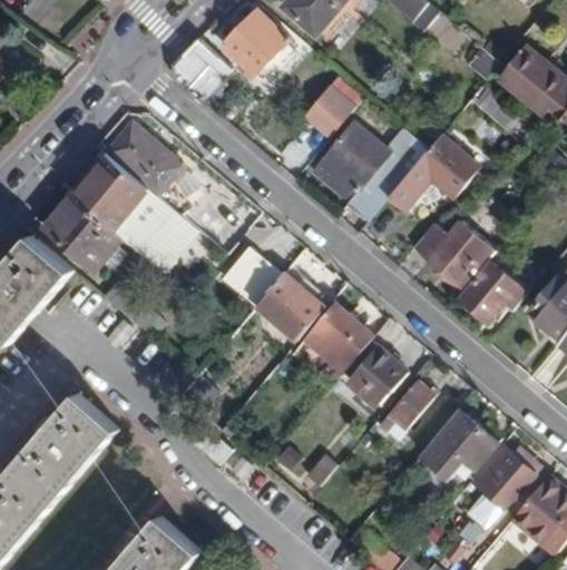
[(286,0),(283,5),(316,33),(344,0),(286,0)]
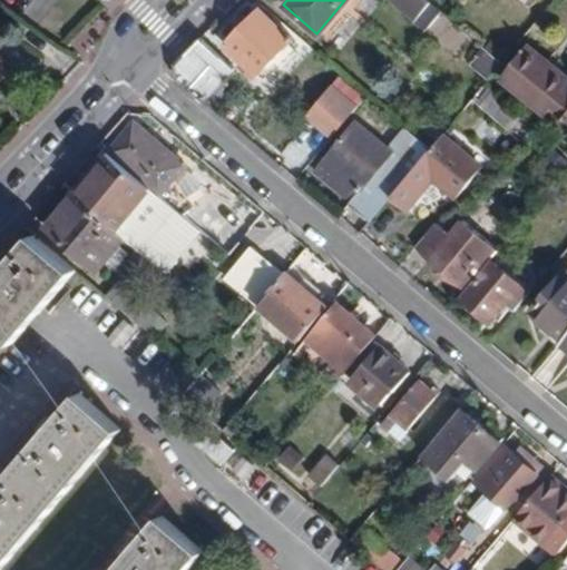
[(389,0),(414,20),(428,5),(423,0),(389,0)]
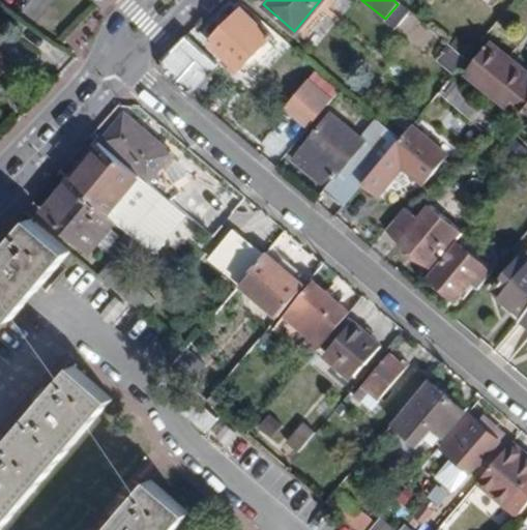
[(208,41),(236,70),(267,38),(238,9),(208,41)]
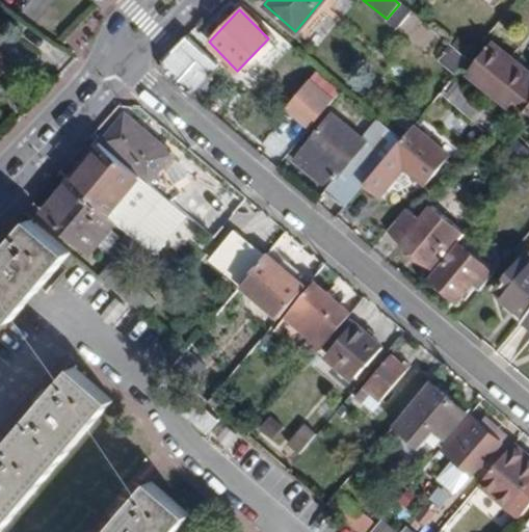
[(163,72),(189,94),(215,64),(185,34),(161,58),(163,72)]
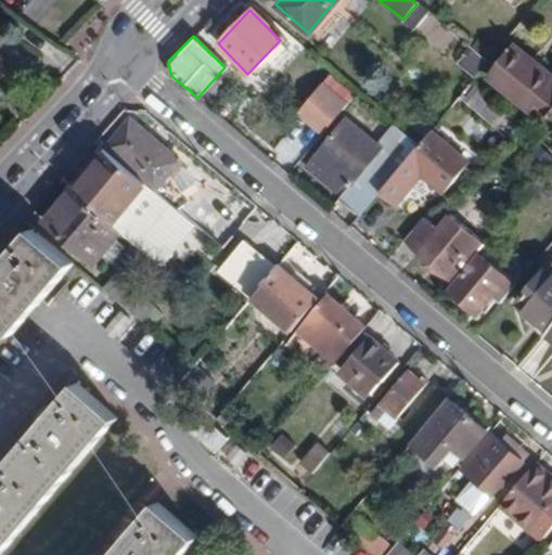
[(527,111),(535,103),(551,80),(551,76),(513,44),(486,77),(527,111)]
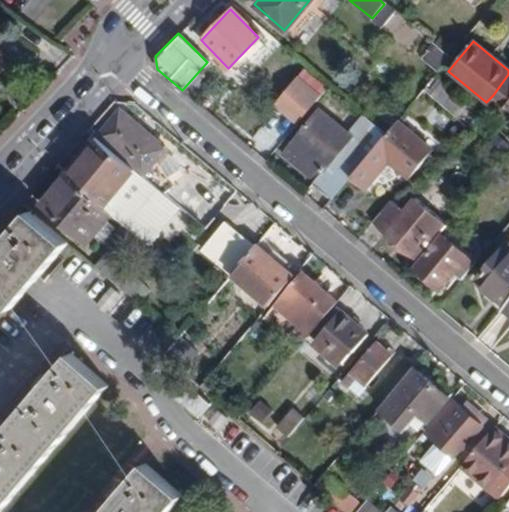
[(429,46),(422,60),(436,67),(443,52),(429,46)]
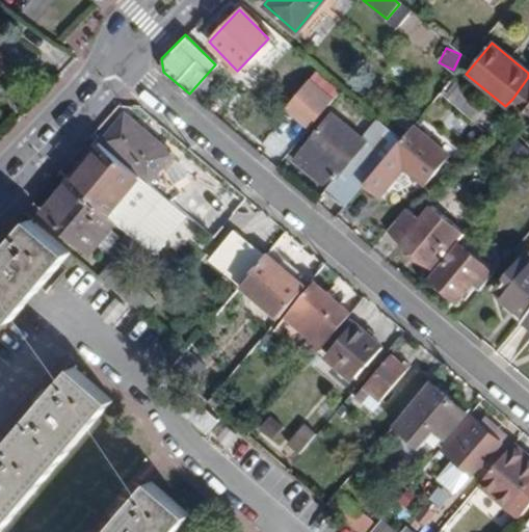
[(279,105),(302,127),(337,90),(313,68),(279,105)]
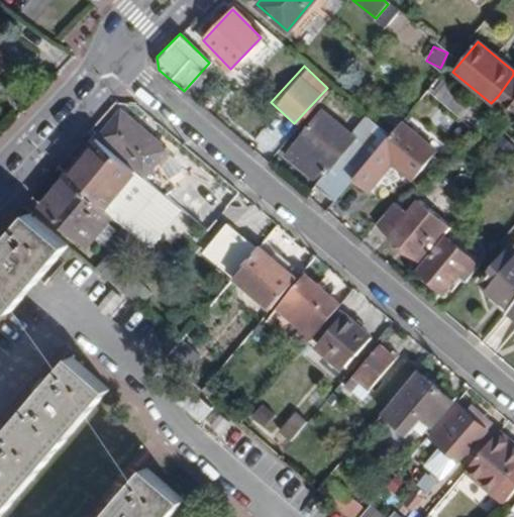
[(425,90),(432,96),(444,81),(437,75),(425,90)]
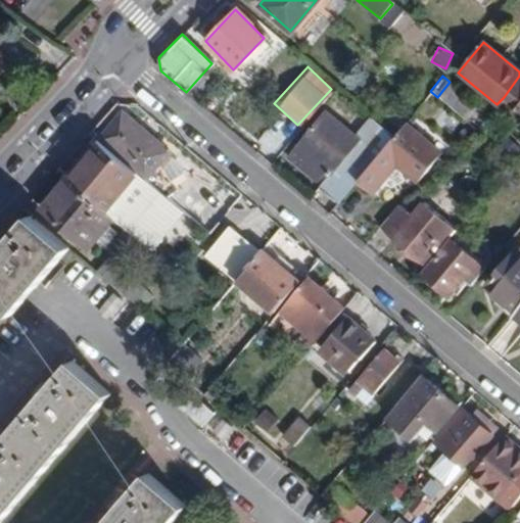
[(519,76),(504,97),(519,109),(519,76)]
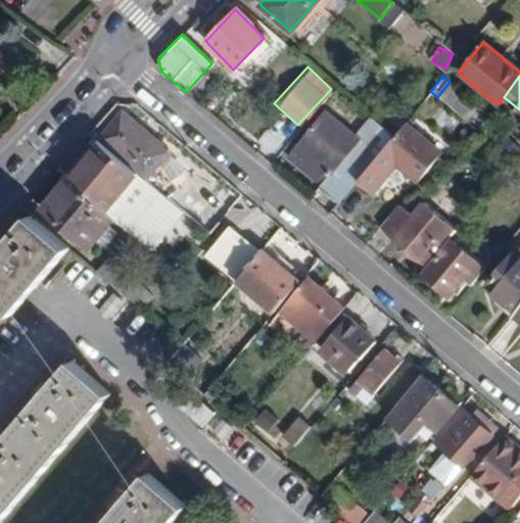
[(465,120),(476,105),(450,82),(437,97),(465,120)]
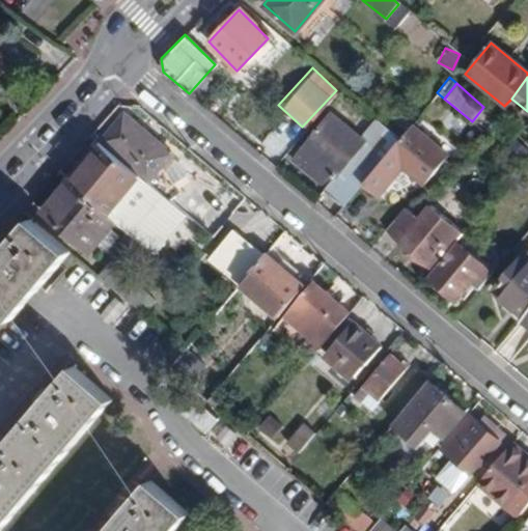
[(342,204),(361,183),(397,138),(378,120),(376,122),(362,111),(359,114),(350,107),(339,120),(330,114),(294,160),(326,186),(324,188),(342,204)]
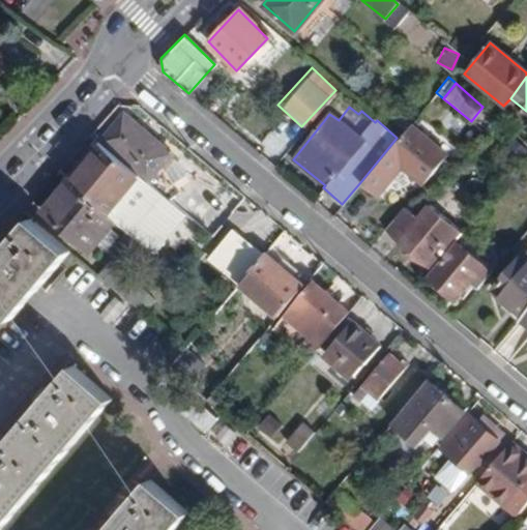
[(146,181),(171,151),(123,111),(97,141),(146,181)]
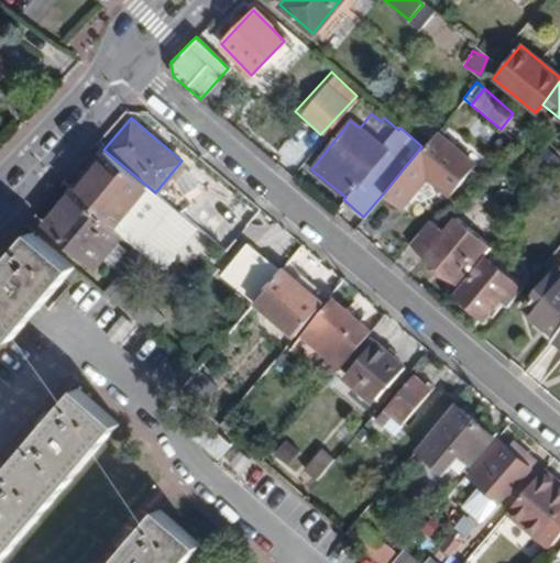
[(559,153),(559,132),(553,128),(544,139),(559,153)]
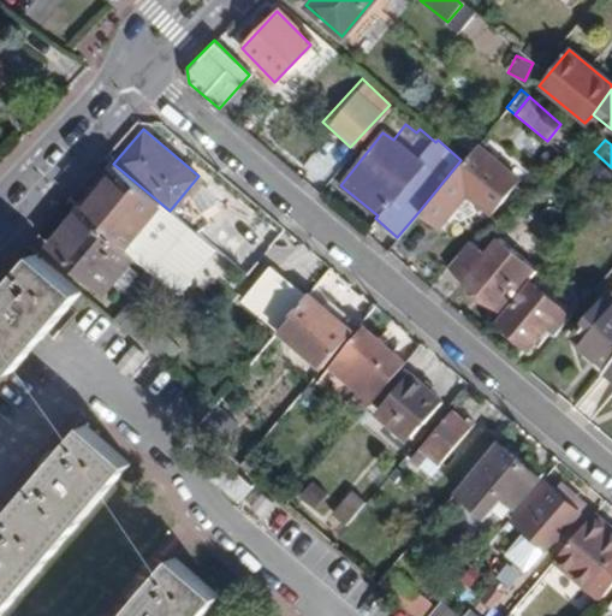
[(487,212),(517,177),(475,143),(461,160),(419,212),(438,226),(464,195),(487,212)]
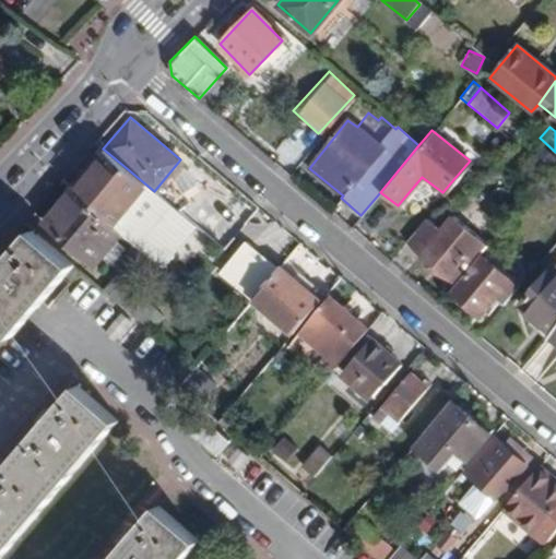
[(196,225),(154,191),(103,149),(68,191),(119,234),(160,268),(196,225)]
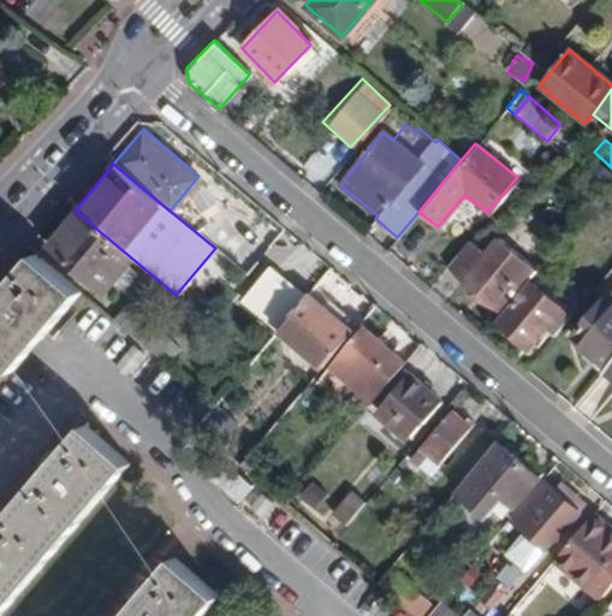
[(195,214),(211,199),(196,184),(180,200),(195,214)]
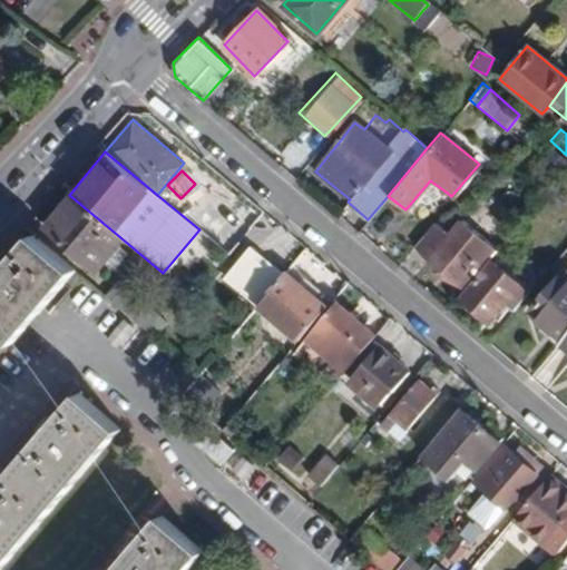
[(117,244),(121,238),(69,195),(42,226),(95,269),(106,257),(116,265),(127,252),(117,244)]
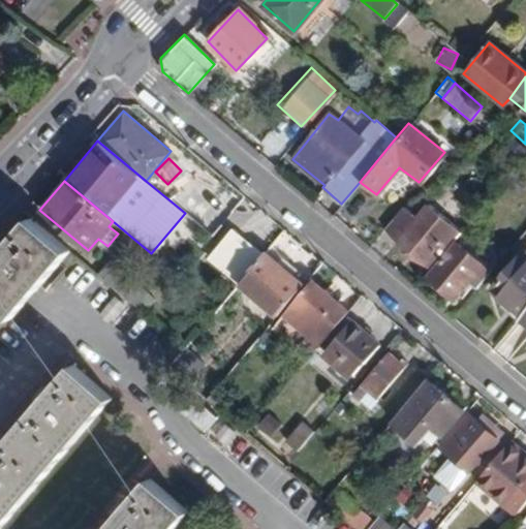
[(383,229),(425,263),(455,227),(427,205),(416,218),(402,207),(383,229)]
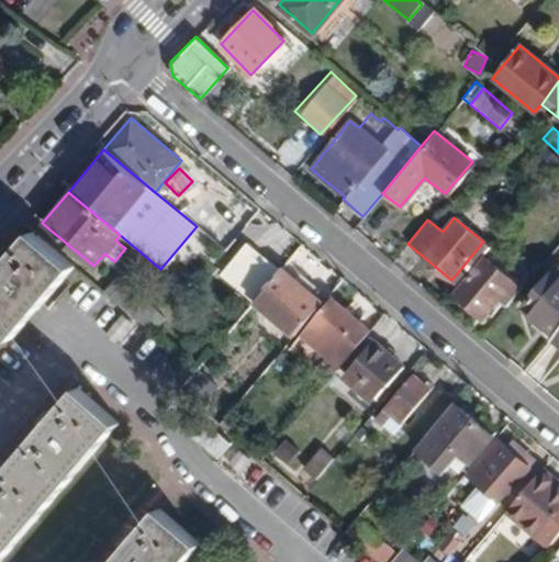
[(0,277),(36,307),(71,266),(31,232),(6,262),(0,258),(0,277)]
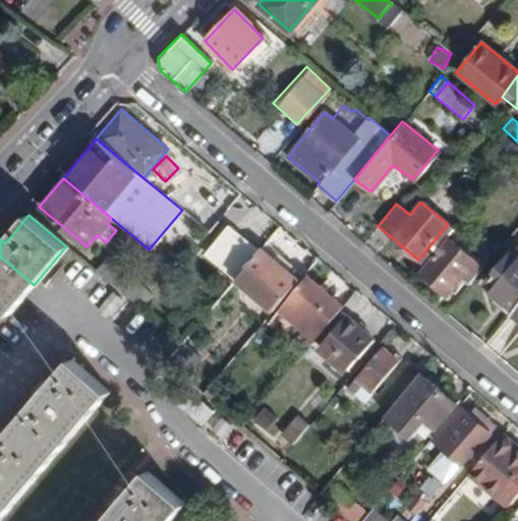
[(246,264),(259,249),(228,224),(216,238),(246,264)]
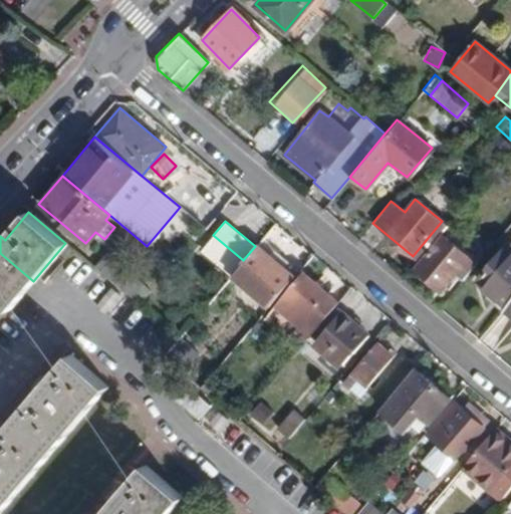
[(231,274),(243,260),(213,235),(201,250),(230,275),(231,274)]
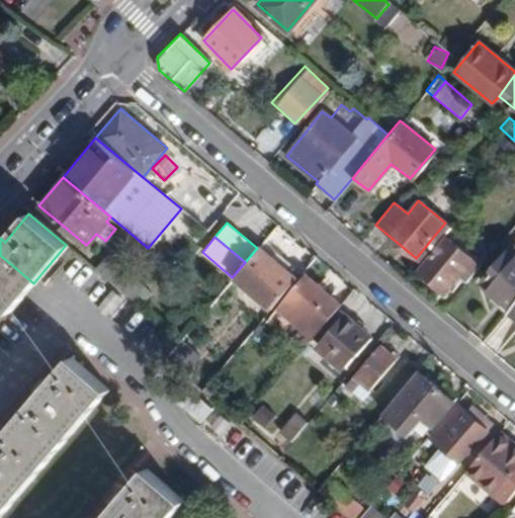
[(465,282),(480,266),(447,239),(419,271),(443,292),(457,276),(465,282)]
